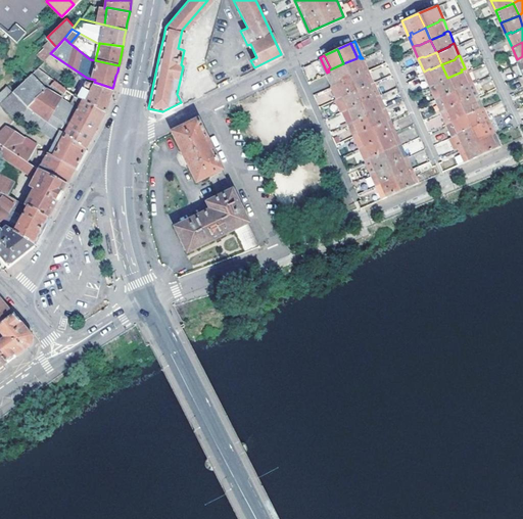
[(343,63),(348,76),(363,69),(363,68),(366,67),(363,58),(360,58),(359,56),(357,56),(357,58),(343,63)]
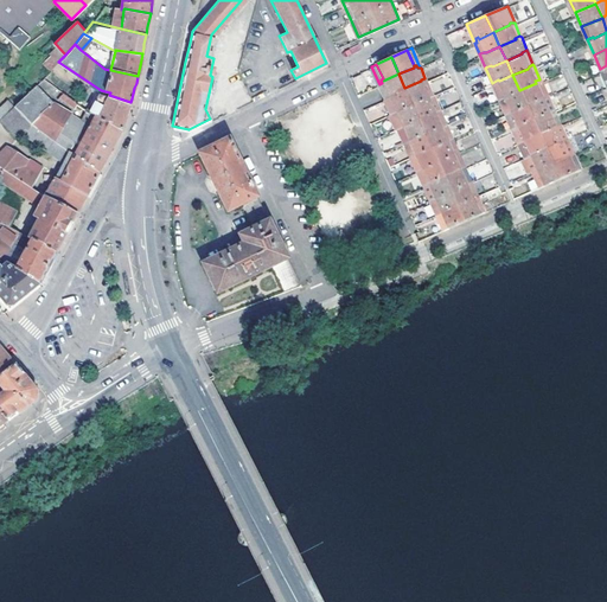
[(398,74),(383,81),(389,95),(404,88),(398,74)]
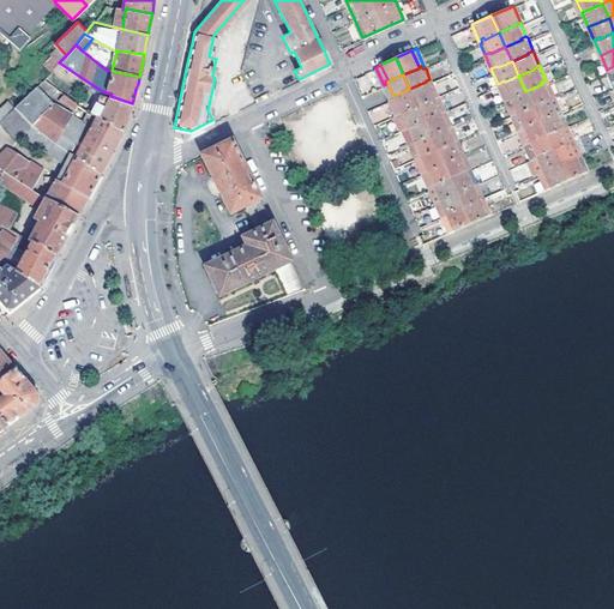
[(511,97),(525,91),(518,76),(505,82),(504,80),(498,84),(504,97),(510,96),(511,97)]
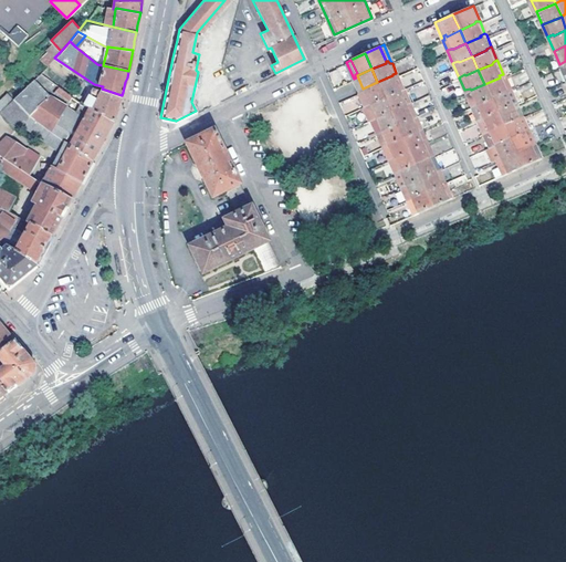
[(356,77),(354,79),(359,91),(363,89),(357,75),(357,73),(355,74),(356,77)]
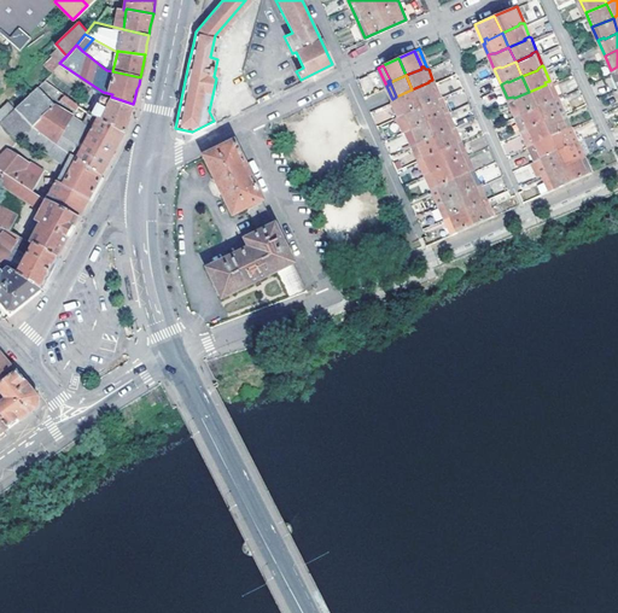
[(412,89),(419,104),(435,98),(435,97),(439,94),(433,81),(432,80),(429,81),(429,82),(412,89)]
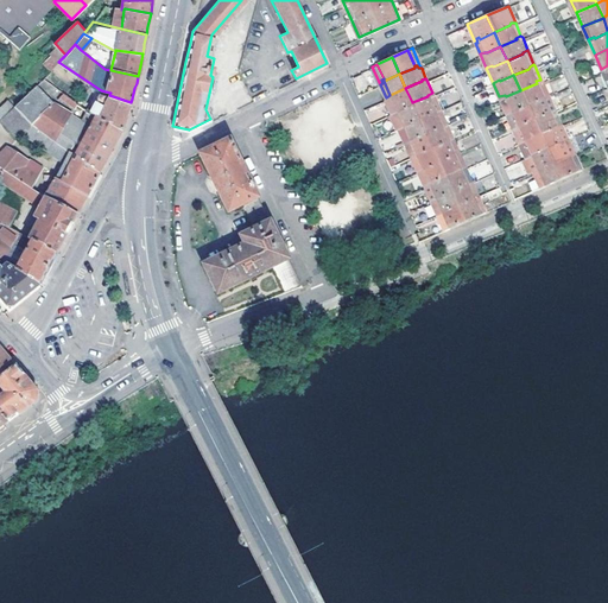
[(520,90),(526,105),(543,99),(543,96),(548,94),(542,81),(540,80),(536,81),(537,83),(520,90)]
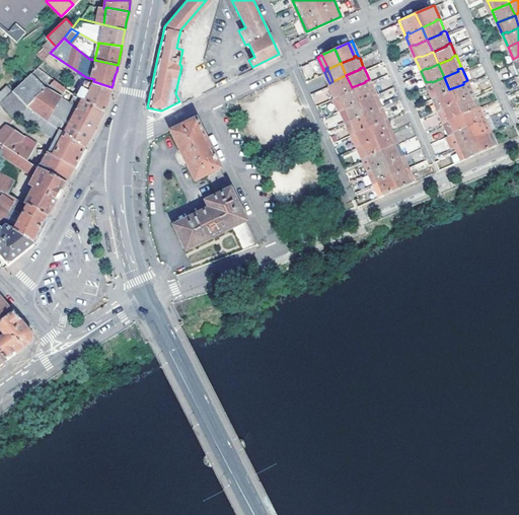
[(85,99),(82,97),(73,115),(68,113),(72,103),(60,96),(60,95),(45,87),(30,72),(12,90),(20,99),(25,104),(84,146),(91,132),(94,127),(103,109),(85,99)]
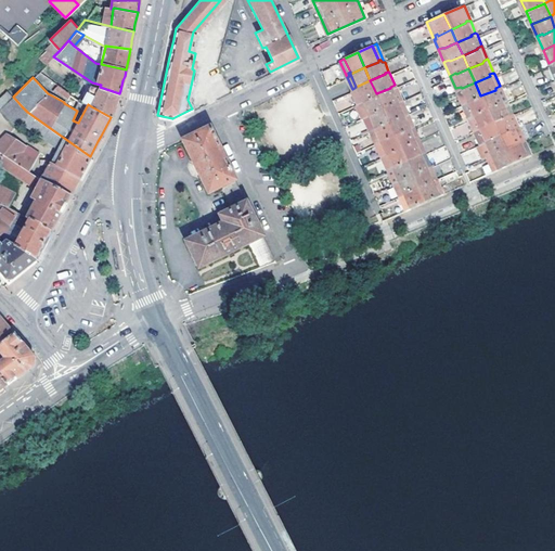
[(370,80),(356,87),(352,89),(358,102),(376,93),(370,80)]
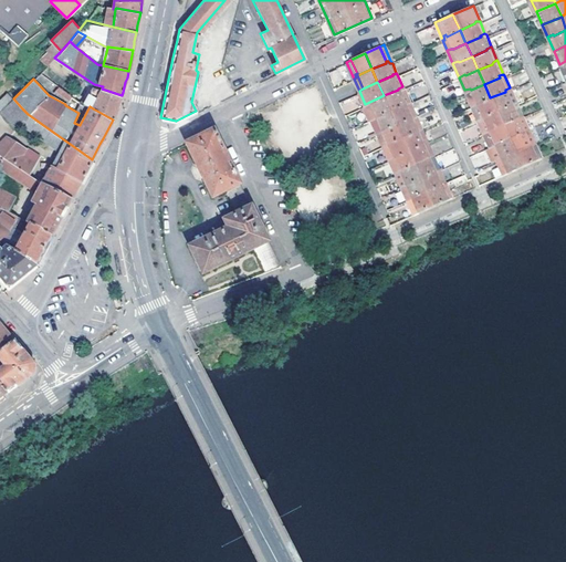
[(56,83),(53,91),(69,97),(72,91),(56,83)]
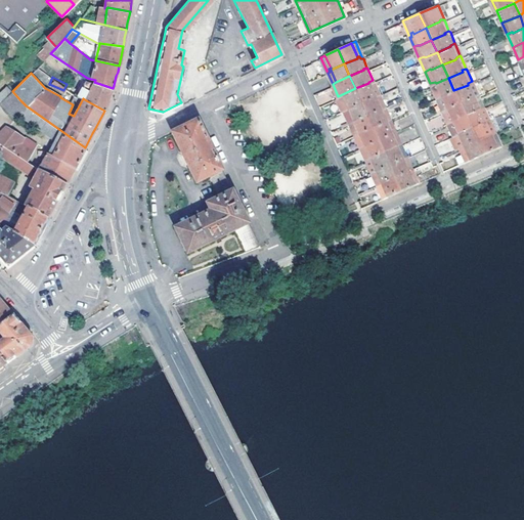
[(431,85),(436,96),(440,95),(442,95),(453,90),(448,78),(436,83),(435,82),(430,83),(431,85)]
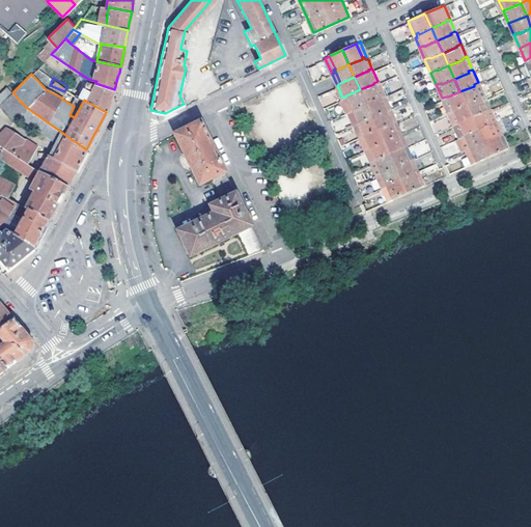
[(360,89),(365,103),(380,95),(379,95),(383,93),(378,82),(378,81),(373,83),(373,84),(360,89)]
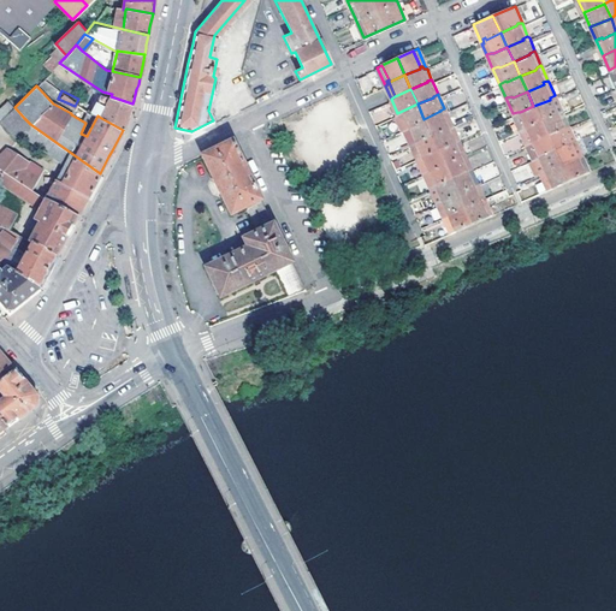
[(533,106),(540,122),(561,111),(555,98),(555,95),(550,98),(550,100),(533,106)]
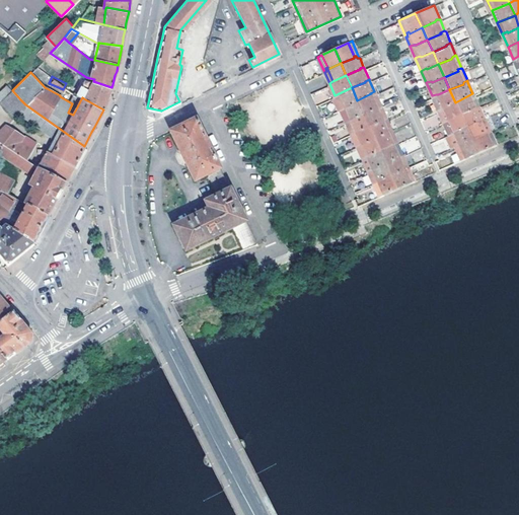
[(107,96),(112,87),(93,81),(85,99),(103,109),(106,100),(107,96)]
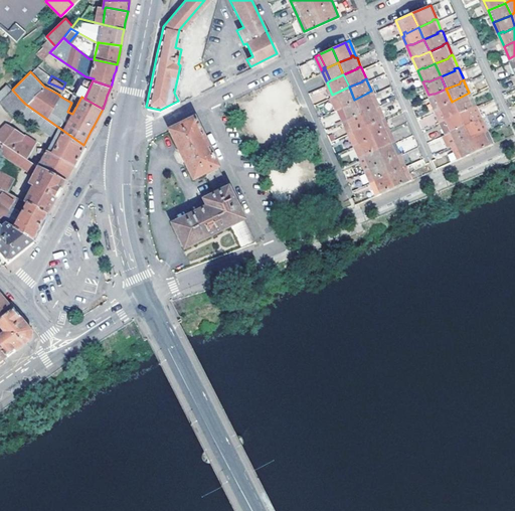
[(309,89),(313,99),(329,93),(325,82),(309,89)]
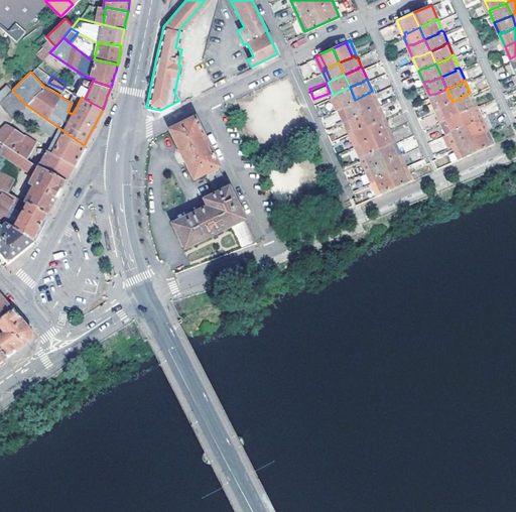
[(20,99),(12,90),(7,84),(0,88),(0,98),(0,99),(10,109),(14,114),(18,111),(25,104),(20,99)]
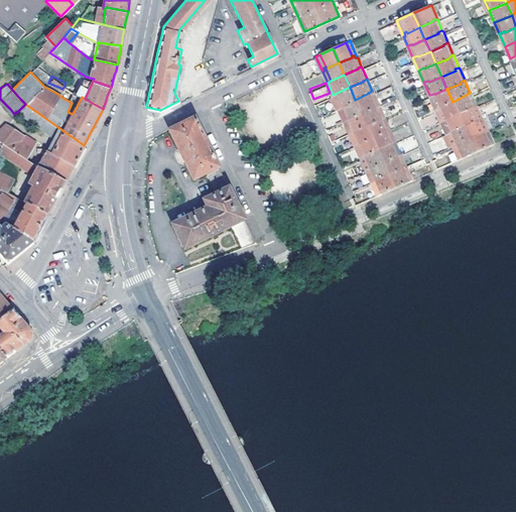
[(68,84),(66,87),(73,93),(77,95),(79,91),(68,84)]
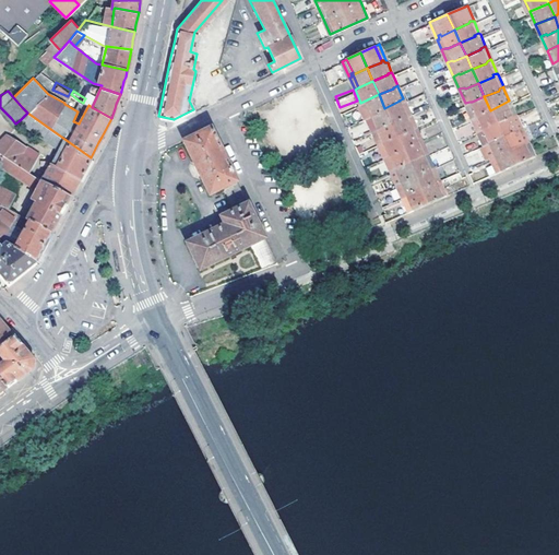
[(379,94),(360,103),(367,115),(384,108),(379,94)]
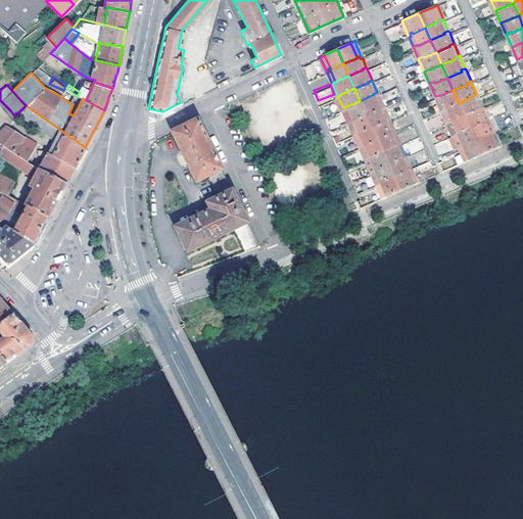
[(446,108),(459,103),(453,90),(441,95),(439,95),(435,96),(435,98),(441,109),(445,107),(446,108)]
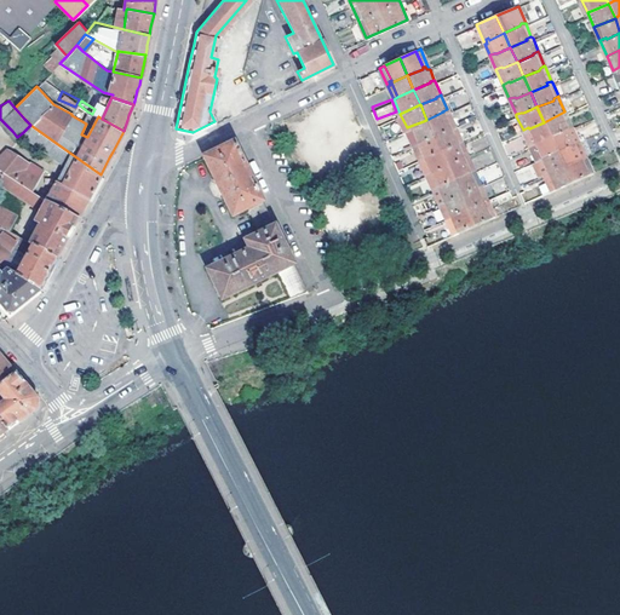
[(426,120),(434,134),(449,126),(448,126),(454,124),(448,110),(447,109),(442,111),(443,111),(426,120)]
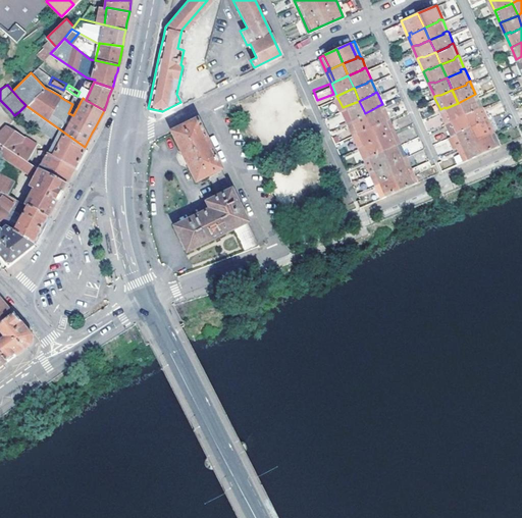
[(458,103),(463,115),(476,108),(480,106),(475,94),(458,103)]
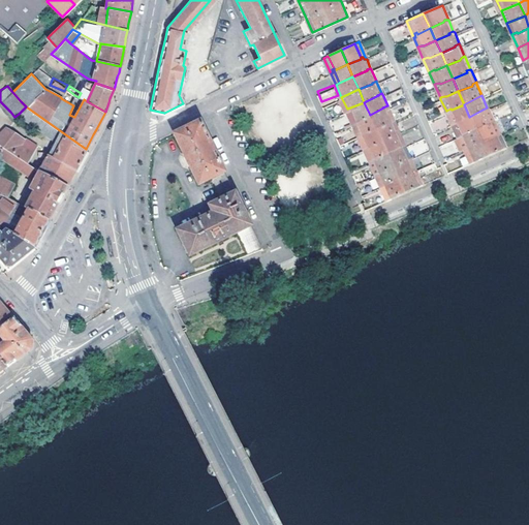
[(347,110),(352,121),(355,120),(358,121),(370,115),(364,102),(347,109),(347,110)]
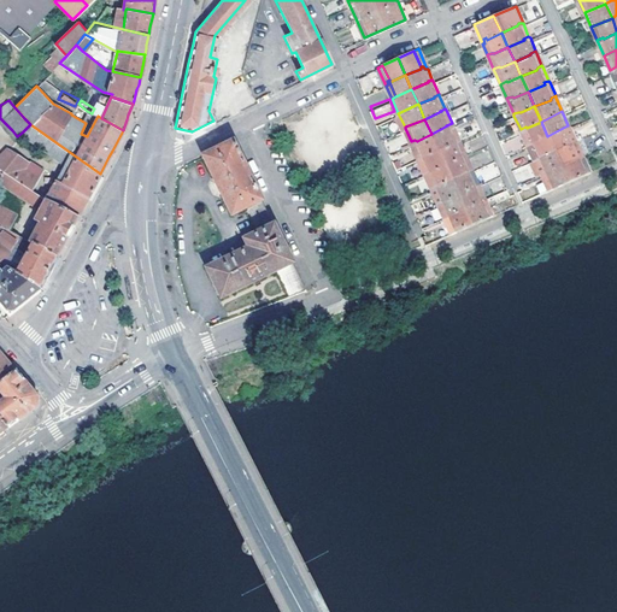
[(521,130),(527,143),(547,136),(541,122),(527,128),(526,127),(521,129),(521,130)]
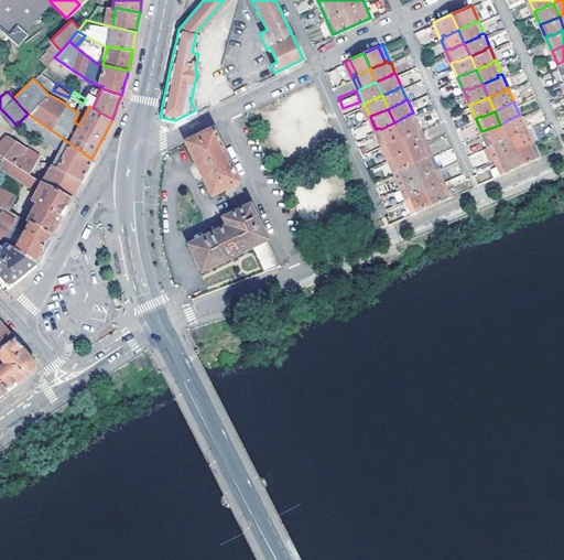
[(394,122),(400,136),(415,129),(415,128),(419,126),(413,114),(413,112),(408,115),(409,115),(394,122)]
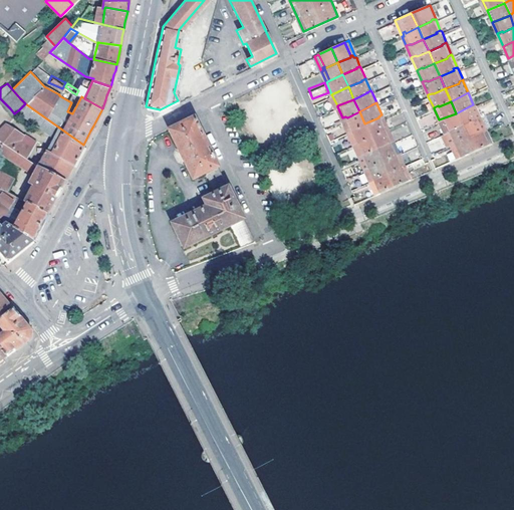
[(83,145),(25,103),(18,110),(53,137),(51,141),(46,151),(72,165),(78,154),(83,145)]
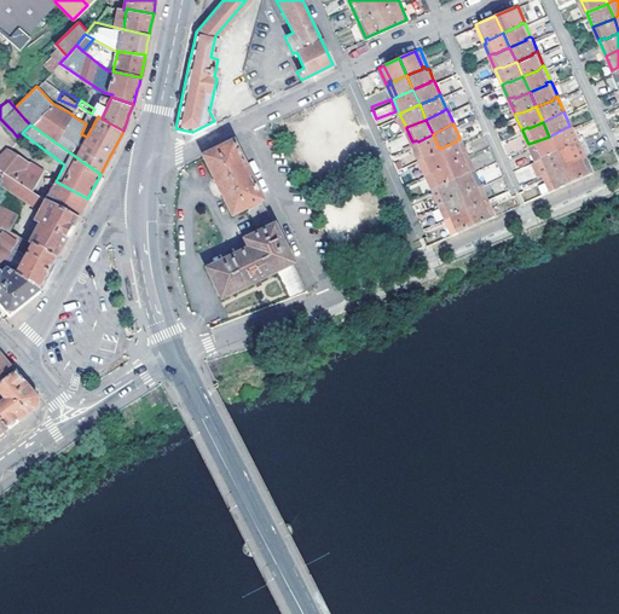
[(549,137),(556,151),(571,144),(576,140),(571,127),(570,126),(565,128),(549,137)]
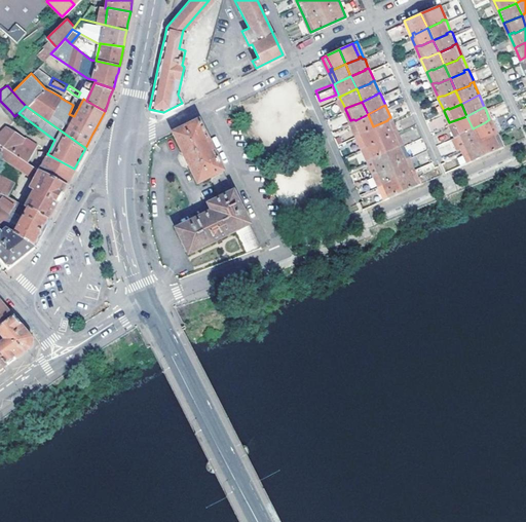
[(361,133),(373,126),(368,114),(355,120),(353,119),(350,120),(350,121),(355,133),(360,132),(361,133)]
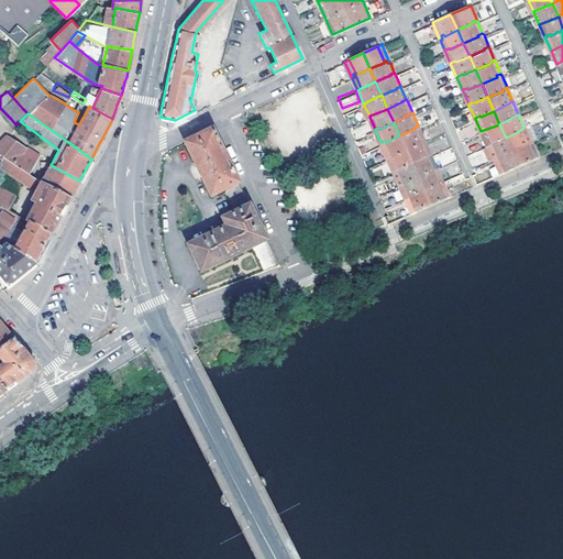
[(492,143),(506,138),(499,124),(481,131),(486,145),(488,143),(492,143)]
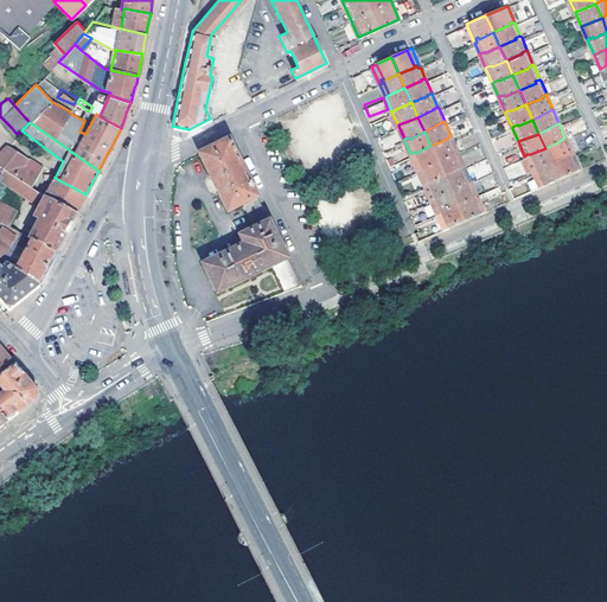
[(430,146),(438,160),(453,154),(453,152),(457,149),(452,136),(451,135),(447,138),(447,139),(430,146)]
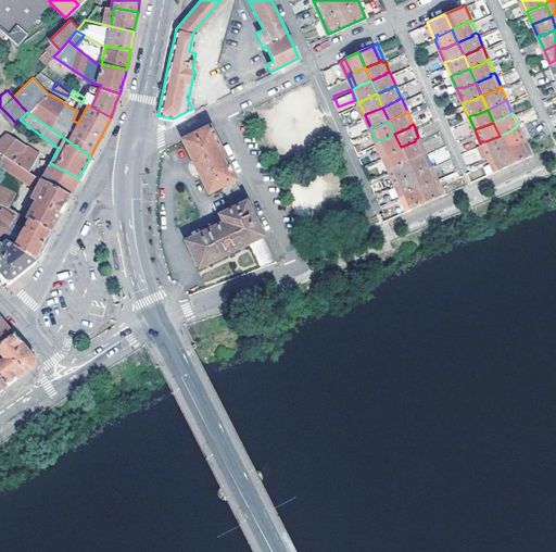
[(210,125),(182,138),(197,166),(209,191),(220,186),(235,178),(210,125)]
